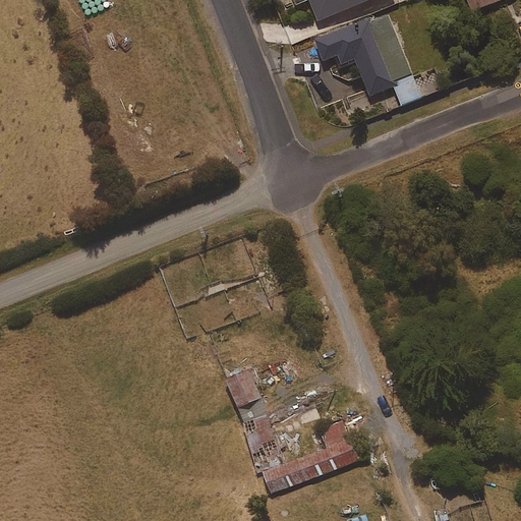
[(295,0),(298,6),(309,1),(319,23),(380,0),(295,0)]
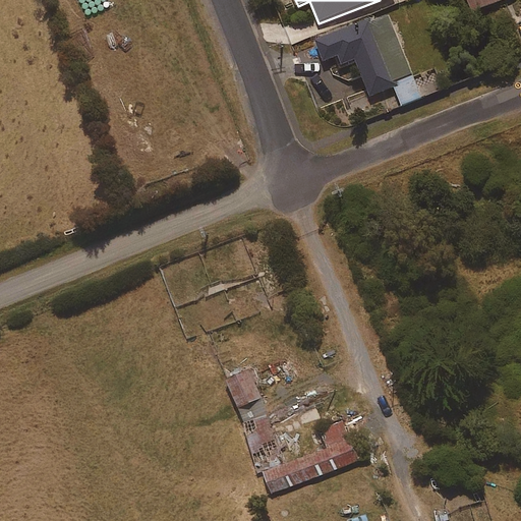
[(466,0),(473,14),(506,0),(466,0)]
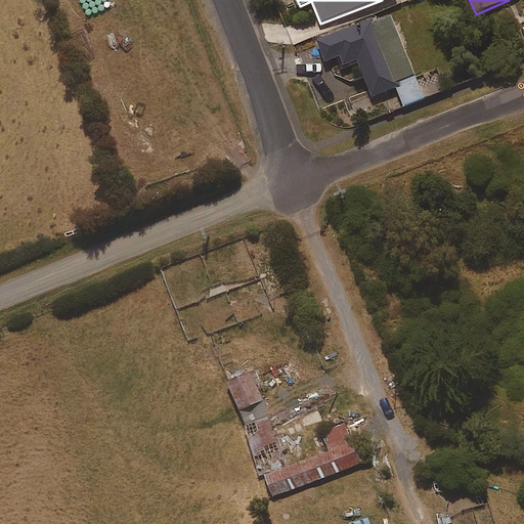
[(328,64),(340,59),(344,69),(357,62),(373,99),(396,89),(403,107),(424,99),(392,20),(360,33),(359,29),(319,45),(328,64)]
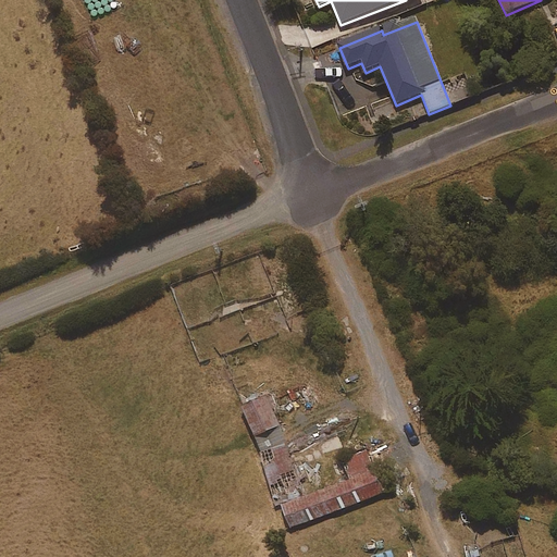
[(247,407),(260,440),(280,431),(268,399),(247,407)]
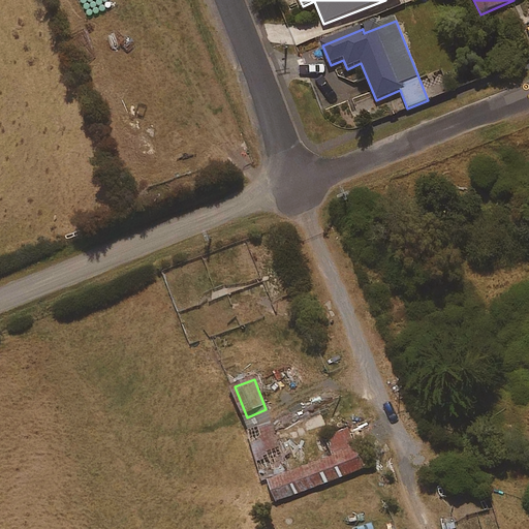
[(252,432),(271,481),(290,474),(272,425),(252,432)]
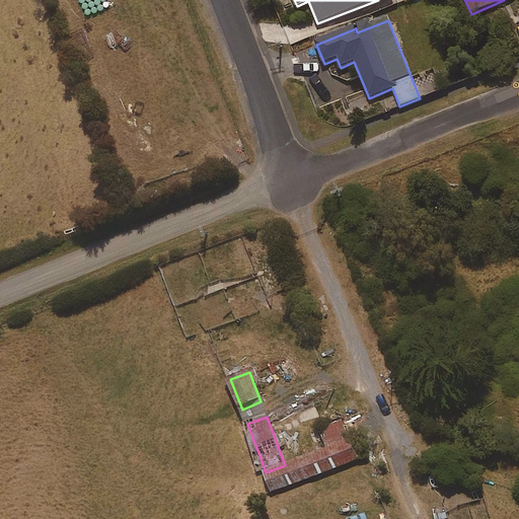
[(326,449),(285,465),(266,472),(274,493),(359,459),(345,421),(319,431),(326,449)]
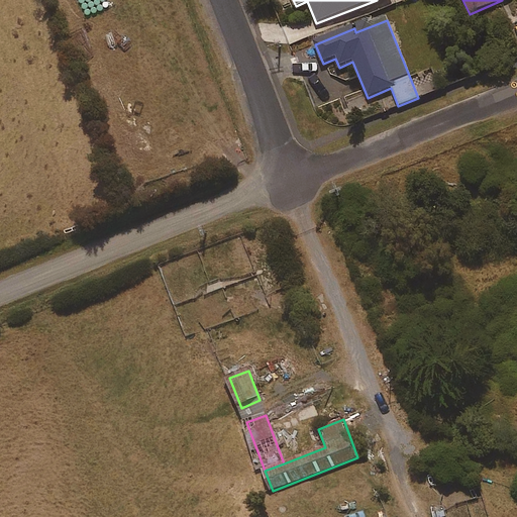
All buildings are outlined.
